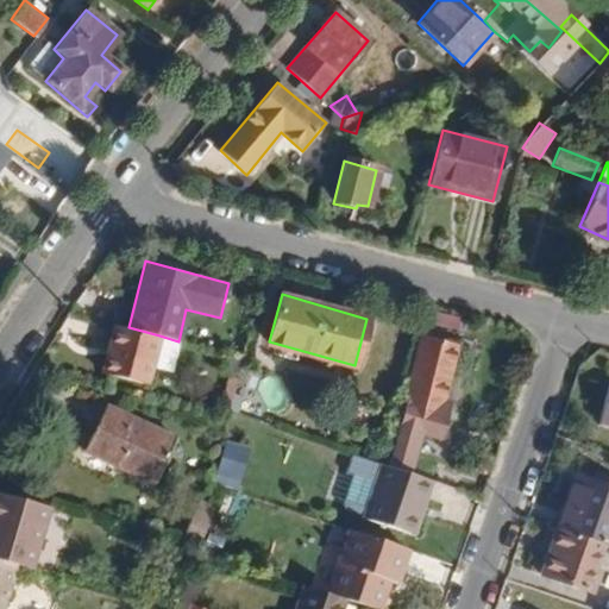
[(425,333),(453,339),(459,316),(429,309),(425,333)]
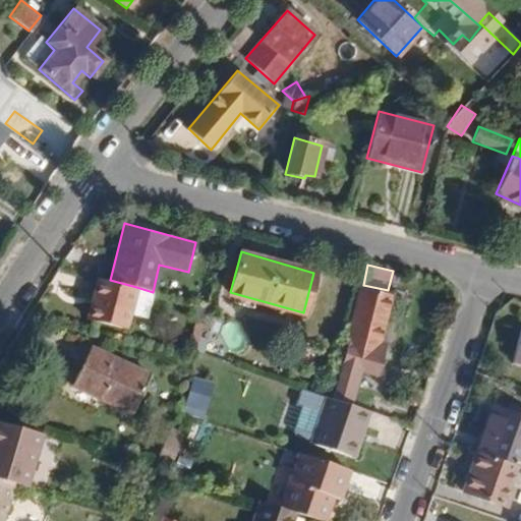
[(130,314),(136,287),(95,277),(85,317),(127,328),(130,314)]
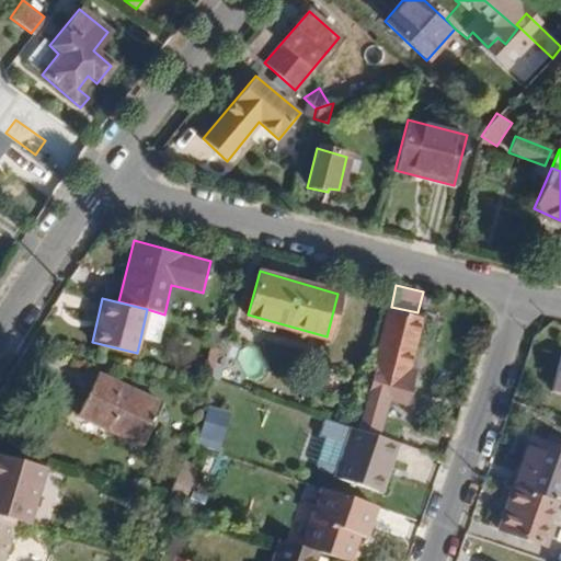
[(158,342),(164,315),(147,309),(140,339),(158,342)]
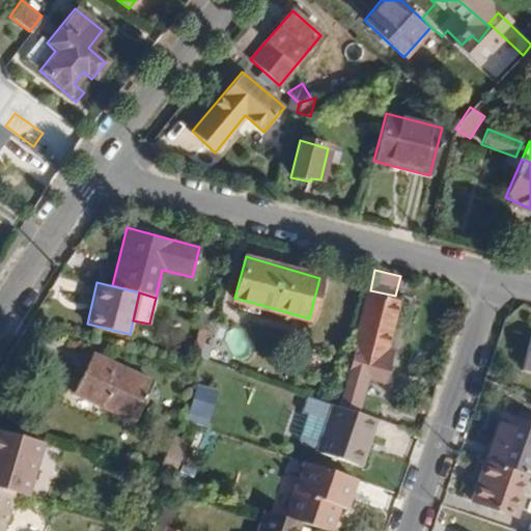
[(197,366),(211,311),(202,309),(189,363),(197,366)]
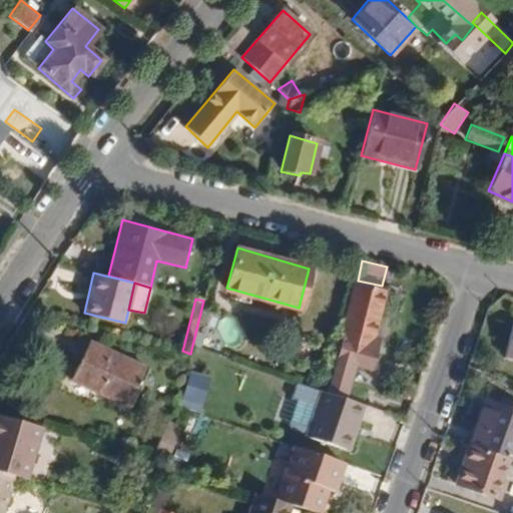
[(512,326),(504,358),(512,360),(512,326)]
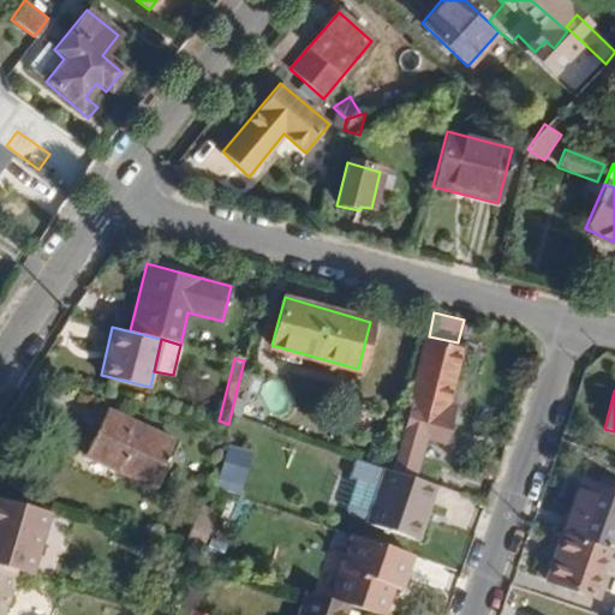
[(443,441),(452,411),(416,398),(390,471),(411,478),(425,435),(443,441)]
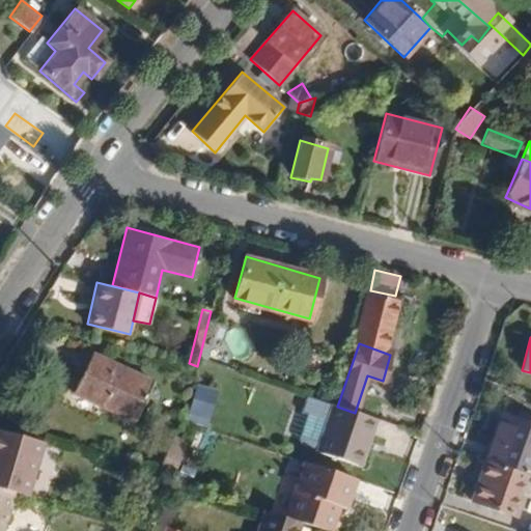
[(92,376),(101,357),(91,353),(82,371),(92,376)]
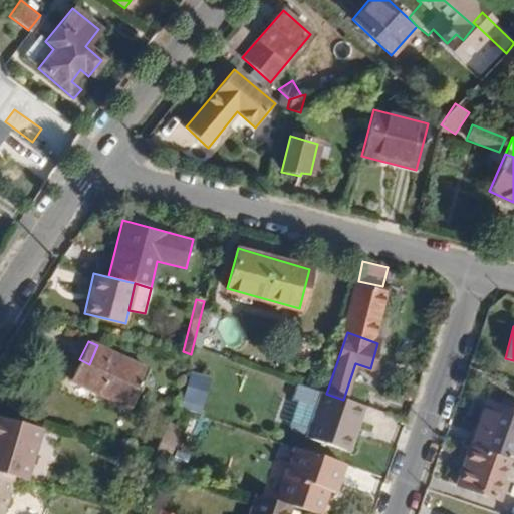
[(129,408),(147,369),(97,345),(89,364),(79,359),(70,379),(129,408)]
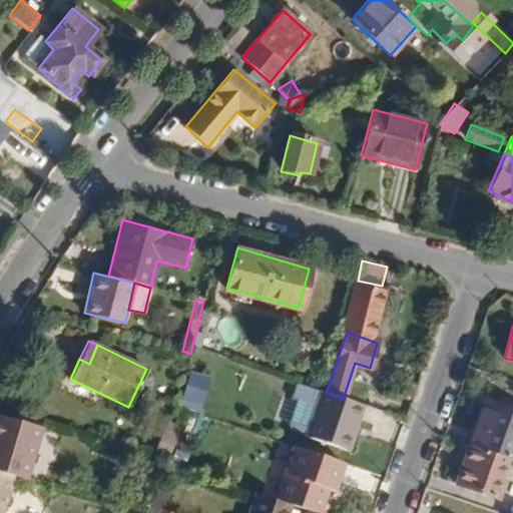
[(197,412),(208,376),(188,370),(176,406),(197,412)]
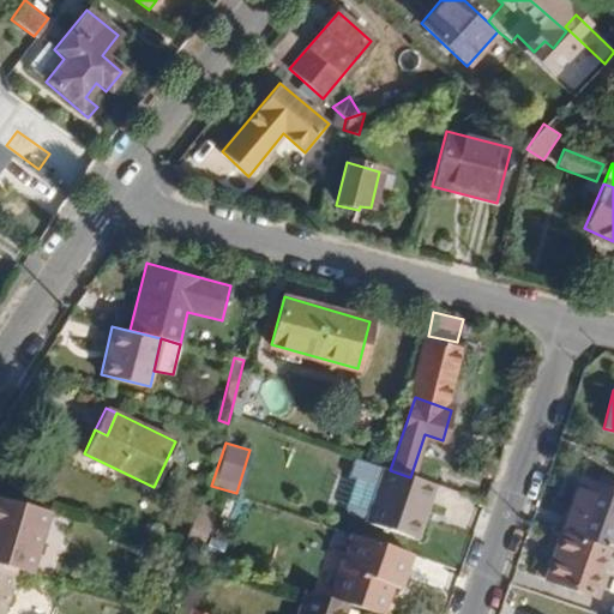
[(415,540),(434,486),(410,477),(390,470),(353,457),(347,476),(354,479),(343,507),(347,516),(415,540)]
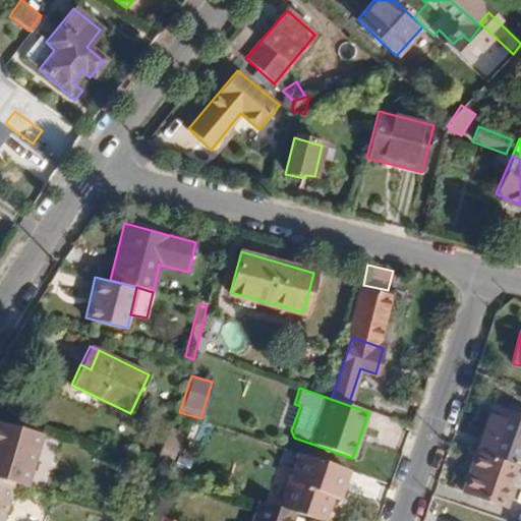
[(368,412),(372,399),(365,396),(360,398),(357,408),(368,412)]
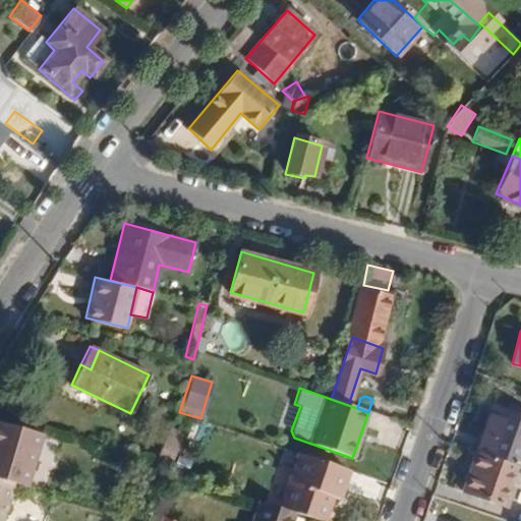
[(520,467),(520,421),(490,410),(476,452),(515,465),(520,467)]
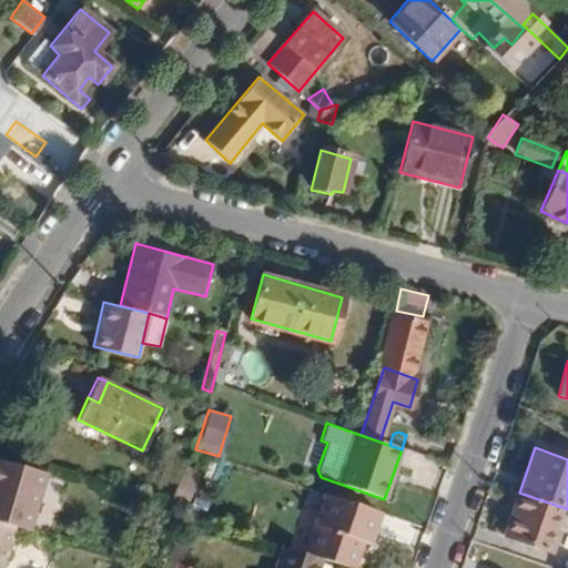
[(29,529),(46,474),(0,458),(0,520),(14,526),(29,529)]
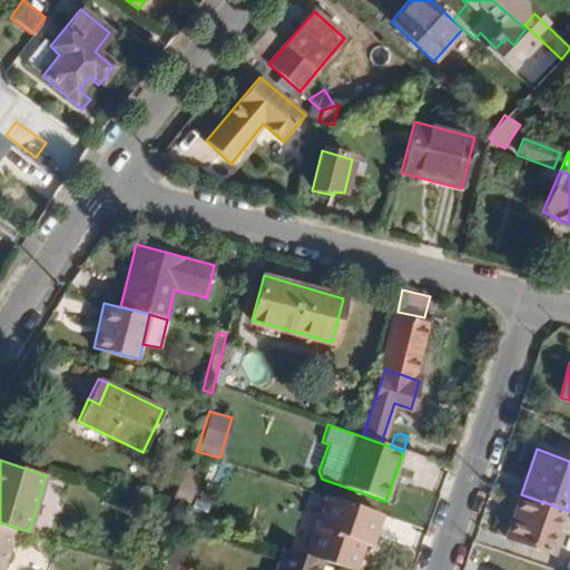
[(189,503),(200,473),(185,467),(173,497),(189,503)]
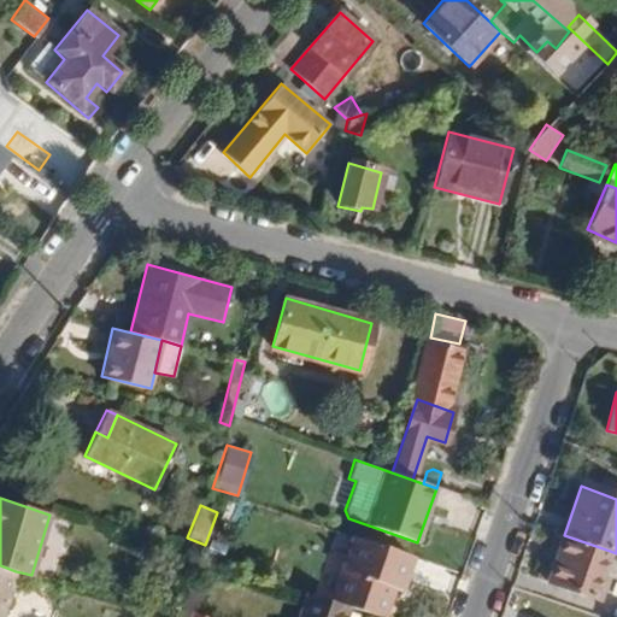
[(603,575),(610,551),(564,535),(562,534),(546,581),(598,601),(607,576),(603,575)]
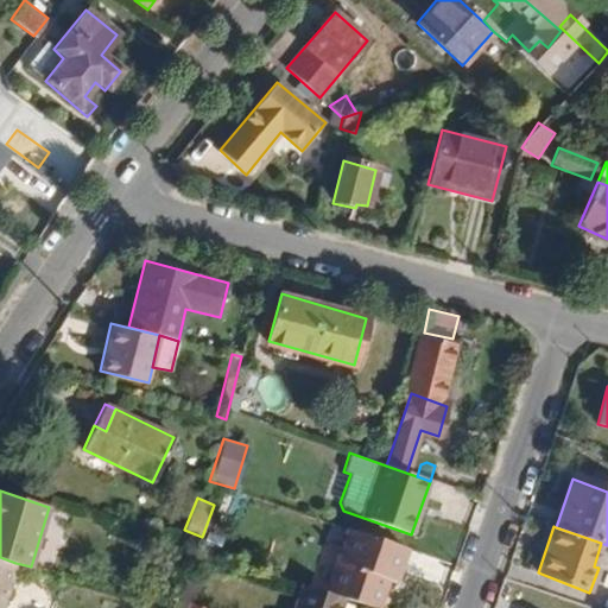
[(397,581),(406,549),(348,529),(325,591),(343,597),(371,607),(377,607),(387,578),(397,581)]
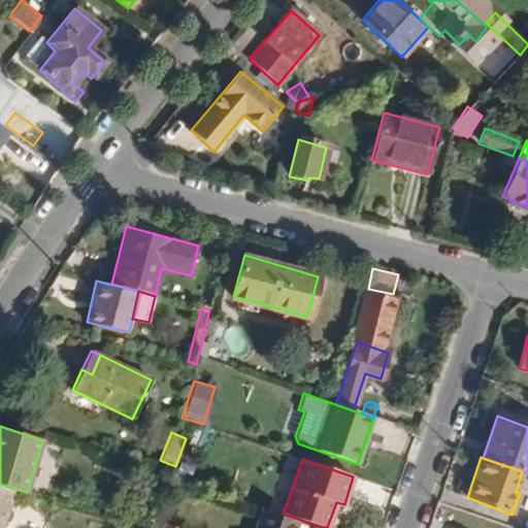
[(0,527),(1,527),(13,489),(0,484),(0,527)]
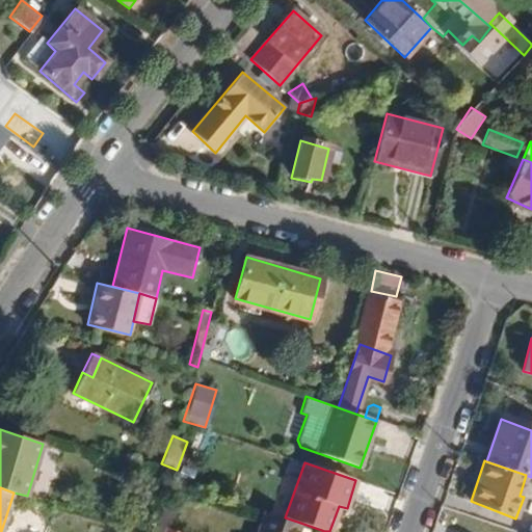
[(339,531),(347,508),(339,506),(329,531),(339,531)]
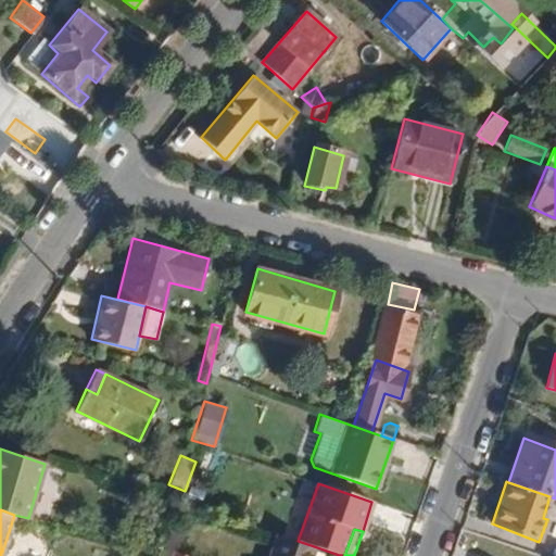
[(310,555),(314,546),(298,541),(278,534),(269,555),(310,555)]
